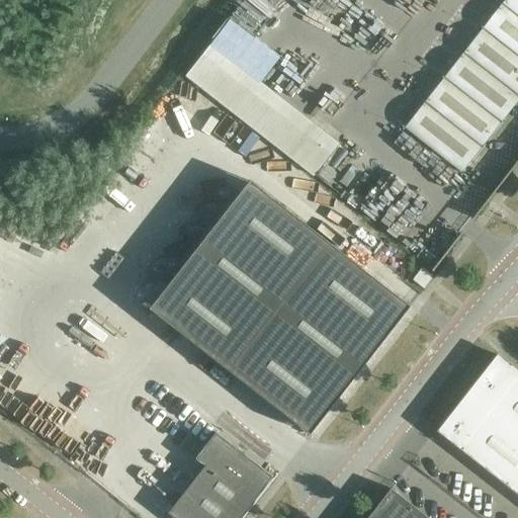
[(462,172),(517,100),(517,0),(504,0),(405,127),(462,172)]
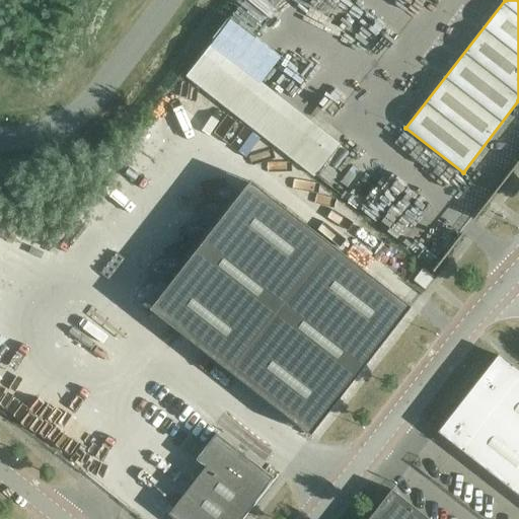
[(340,145),(212,45),(187,76),(314,176),(340,145)]
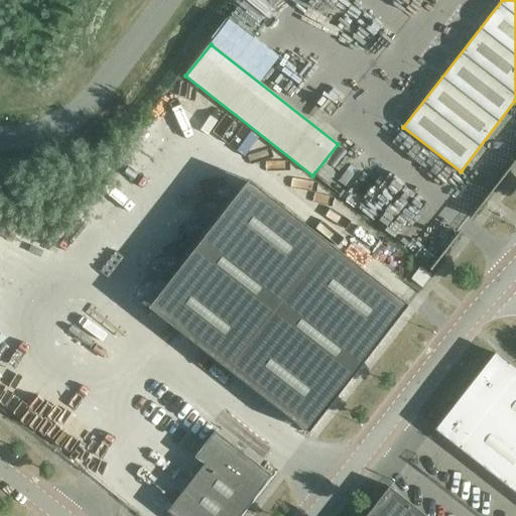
[(308,432),(408,305),(249,180),(149,307),(308,432)]
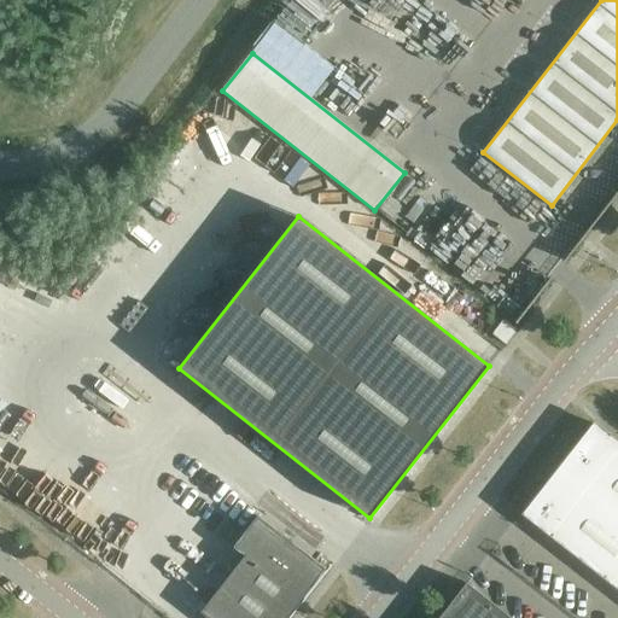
[(506,344),(517,330),(503,319),(491,334),(506,344)]
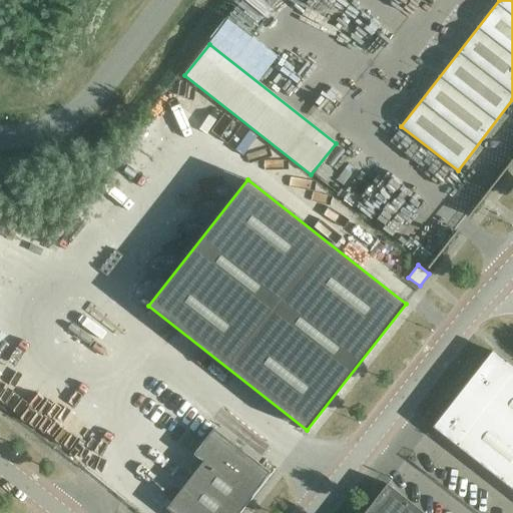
[(432,427),(433,428),(512,490),(512,367),(492,352),(479,369),(478,369),(432,427)]
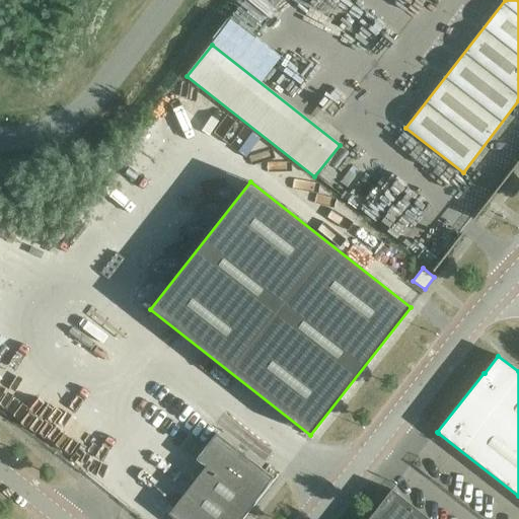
[(173,518),(241,518),(274,478),(216,433),(196,459),(205,466),(168,515),(173,518)]
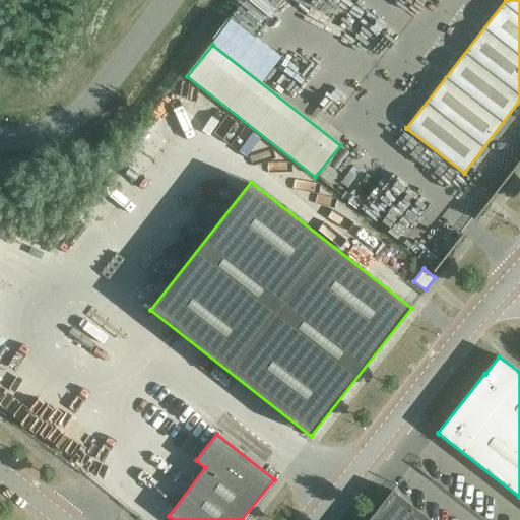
[(430,519),(392,491),(369,519),(430,519)]
